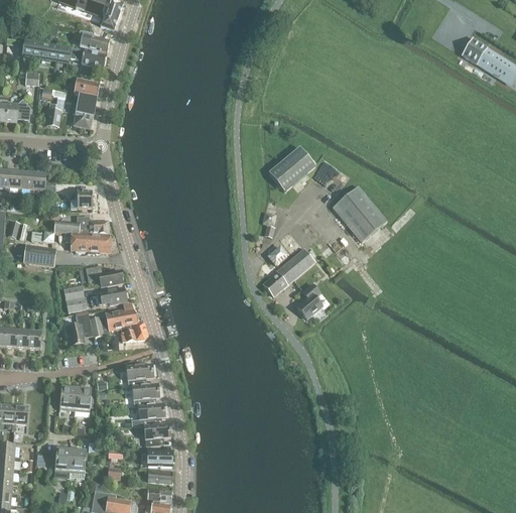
[(0,0),(0,15),(1,16),(1,17),(9,0),(0,0)]
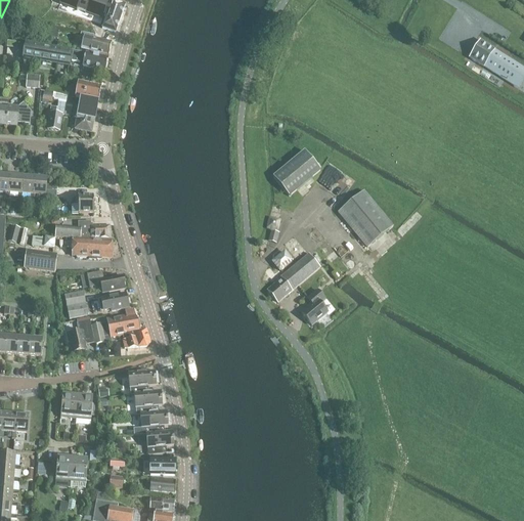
[(116,31),(125,2),(120,0),(70,0),(105,16),(102,27),(116,31)]
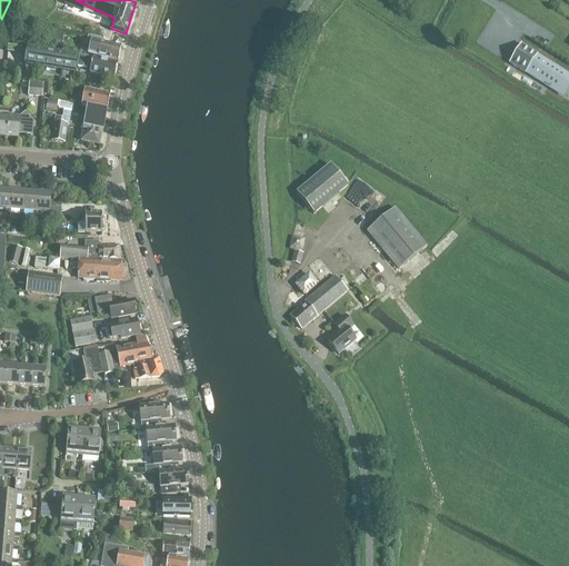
[(57,30),(56,38),(65,40),(66,31),(57,30)]
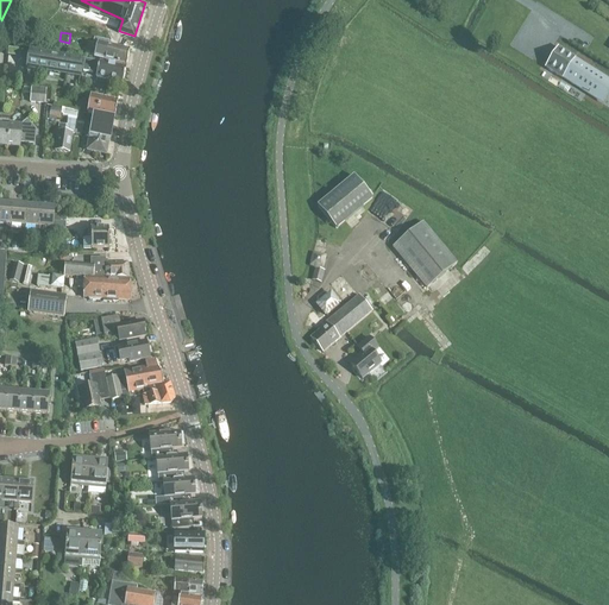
[(126,63),(130,48),(130,46),(108,42),(110,39),(95,36),(93,45),(96,46),(94,55),(126,63)]
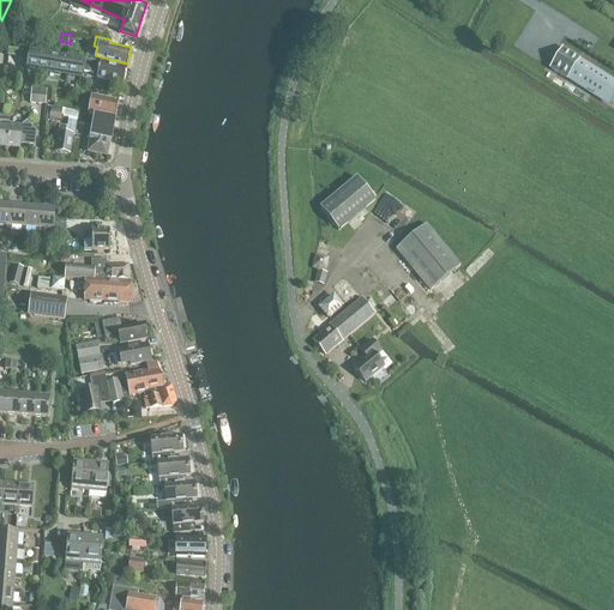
[(613,95),(613,77),(579,56),(579,55),(563,46),(551,66),(566,76),(601,97),(609,102),(613,95)]
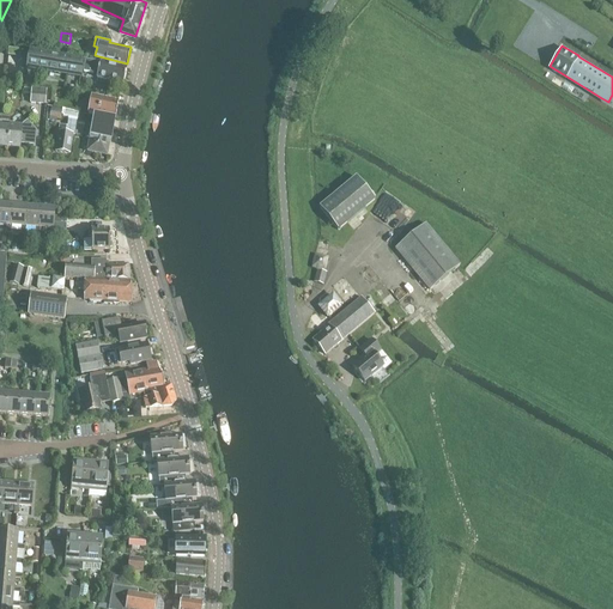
[(97,75),(121,80),(123,81),(127,66),(101,60),(84,58),(29,49),(26,66),(82,74),(83,68),(93,71),(93,66),(99,66),(97,75)]
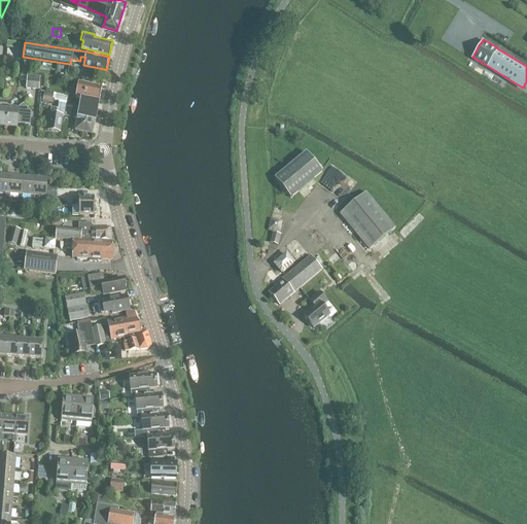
[(40,73),(39,89),(46,90),(48,74),(40,73)]
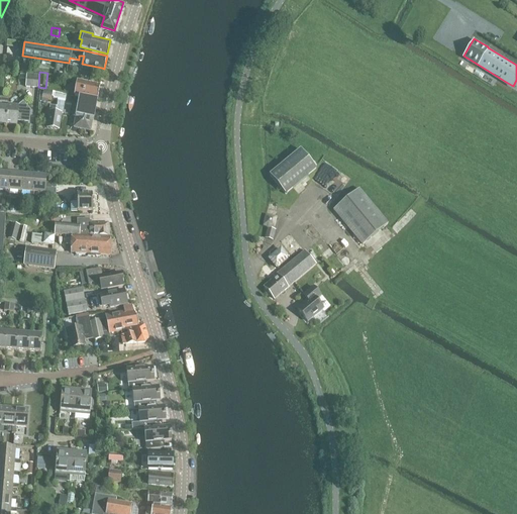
[(27,73),(26,85),(38,86),(39,74),(27,73)]
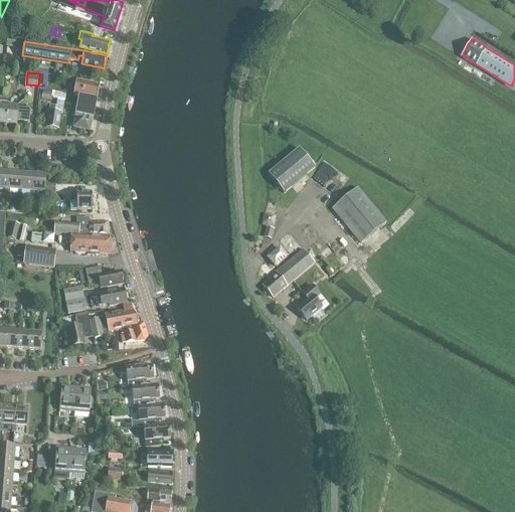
[(78,95),(97,99),(97,98),(100,83),(76,78),(73,94),(78,95)]
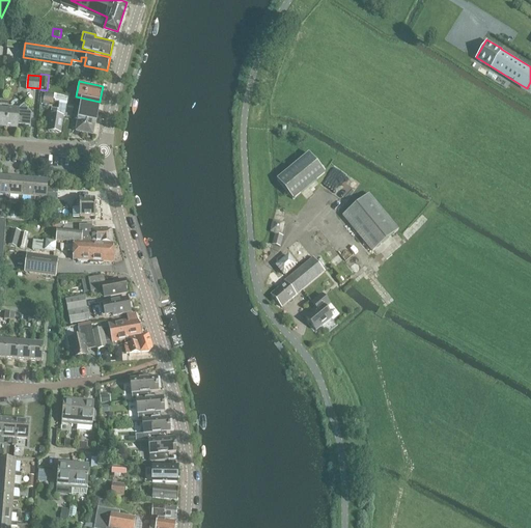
[(43,92),(42,100),(53,101),(54,93),(43,92)]
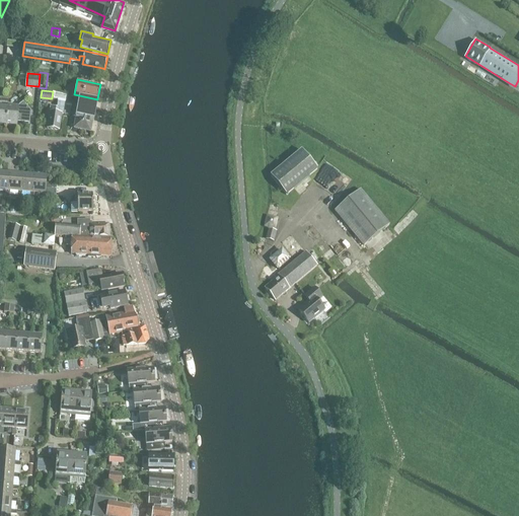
[(94,118),(97,99),(79,95),(74,127),(90,130),(93,118),(94,118)]
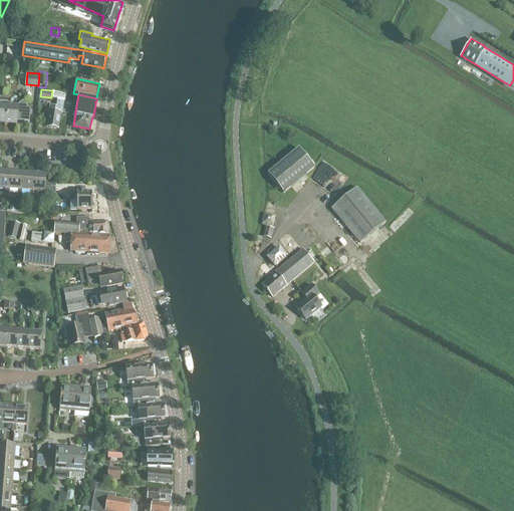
[(23,99),(19,102),(18,103),(8,102),(8,104),(0,103),(0,120),(12,122),(12,121),(14,121),(14,122),(17,122),(17,118),(29,120),(30,107),(23,99)]
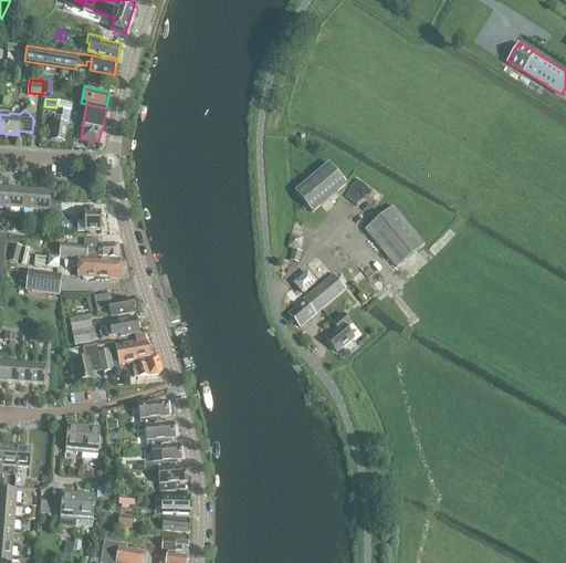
[(52,137),(64,139),(67,122),(69,122),(70,115),(55,113),(52,137)]
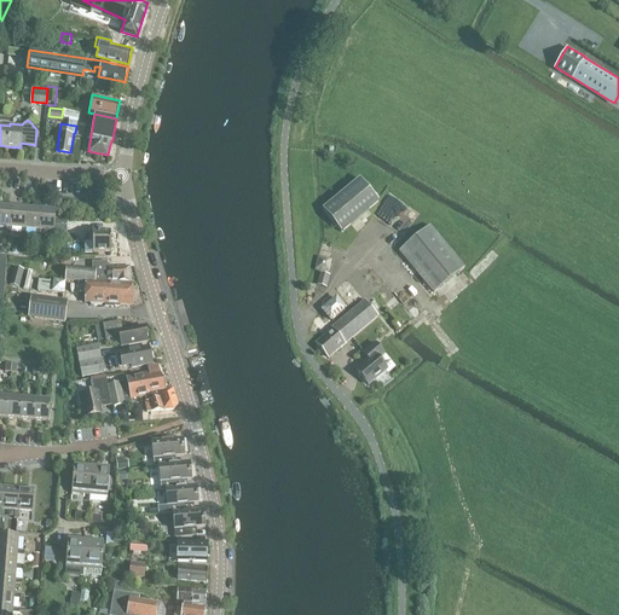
[(360,177),(323,207),(341,230),(379,198),(360,177)]
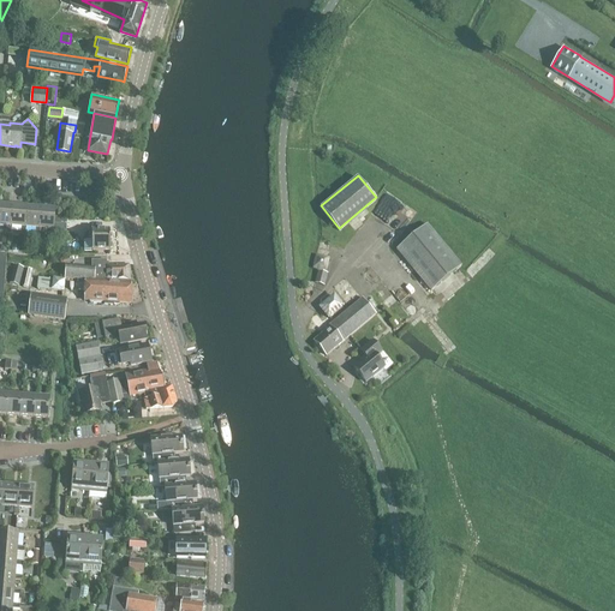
[(10,223),(12,204),(12,203),(11,203),(11,204),(0,203),(0,222),(7,223),(10,223)]
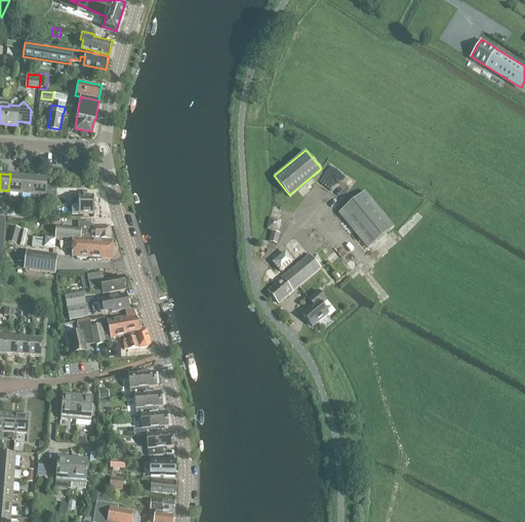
[(21,192),(23,175),(23,174),(22,174),(22,175),(10,174),(8,191),(6,191),(6,197),(9,198),(10,191),(18,192),(21,192)]
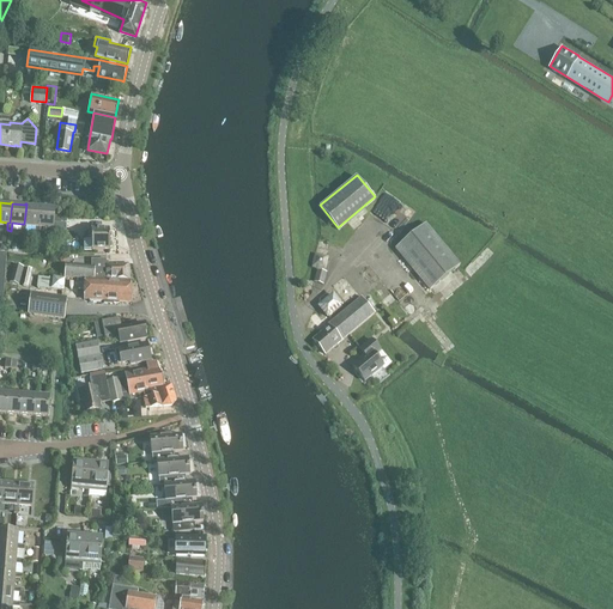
[(38,225),(41,206),(41,205),(40,205),(40,206),(26,205),(24,224),(22,224),(22,232),(25,232),(26,224),(36,225),(38,225)]
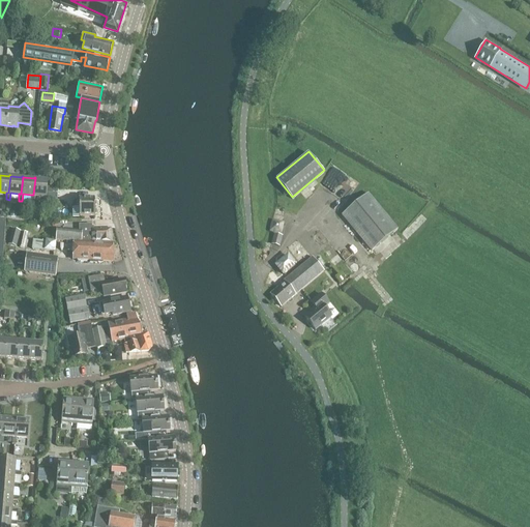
[(46,196),(48,179),(47,179),(35,178),(33,195),(31,195),(30,202),(34,202),(35,195),(46,196)]
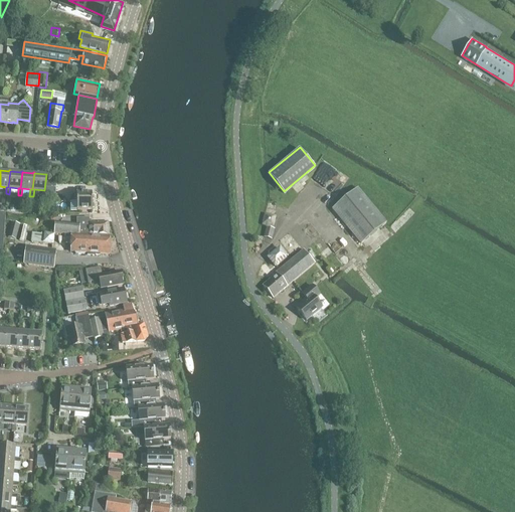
[(386,220),(357,186),(332,207),(361,241),(386,220)]
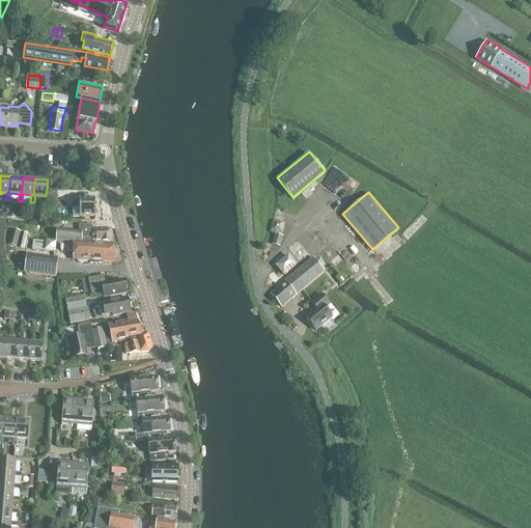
[(95,207),(94,197),(77,198),(77,204),(79,204),(79,206),(73,206),(73,215),(79,215),(95,215),(95,213),(96,213),(96,207),(95,207)]
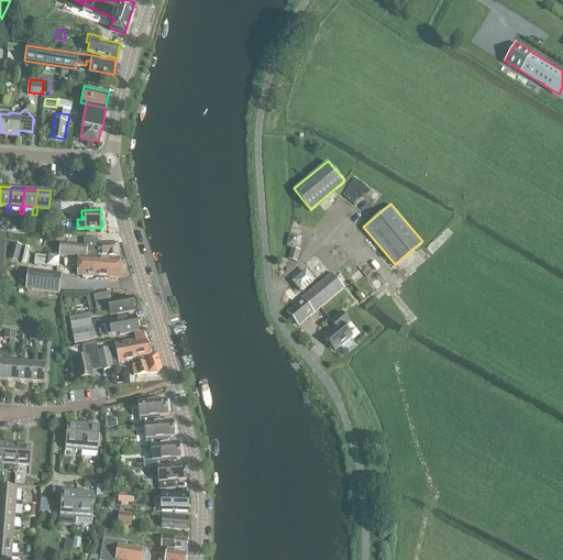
[(289,231),(286,244),(299,248),(302,234),(289,231)]
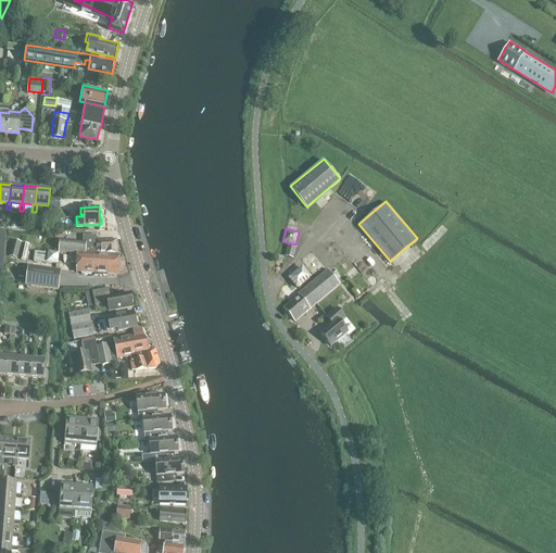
[(116,238),(97,239),(97,234),(83,234),(83,240),(86,241),(86,251),(97,251),(97,250),(117,251),(116,238)]
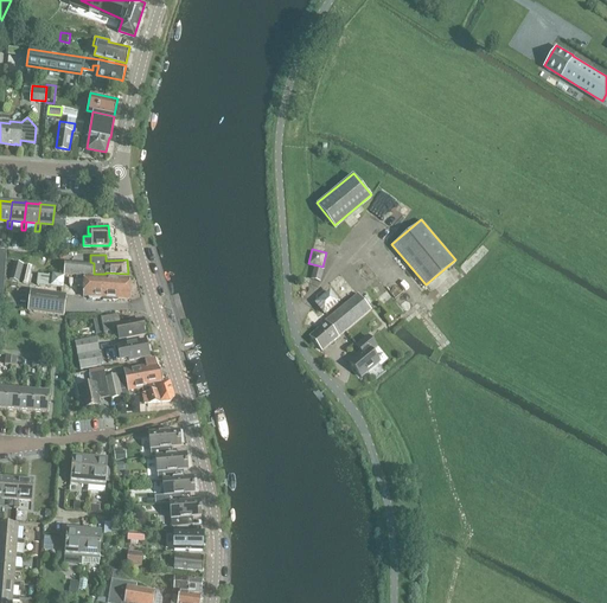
[(16,260),(10,278),(19,281),(24,262),(16,260)]
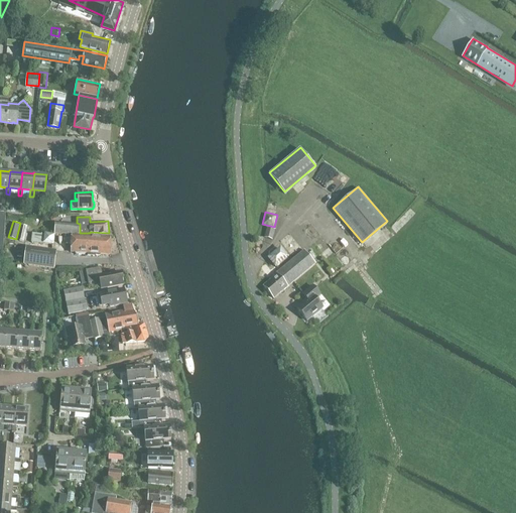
[(110,235),(90,233),(80,233),(80,224),(77,223),(54,222),(54,232),(67,233),(66,243),(72,243),(71,251),(76,251),(76,253),(81,253),(81,252),(85,252),(86,251),(88,251),(88,254),(95,254),(95,252),(96,253),(99,253),(101,252),(112,253),(110,235)]
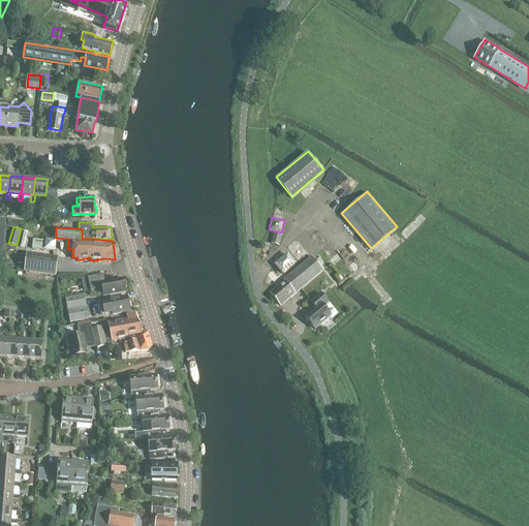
[(271,242),(279,244),(282,234),(274,231),(271,241),(271,242)]
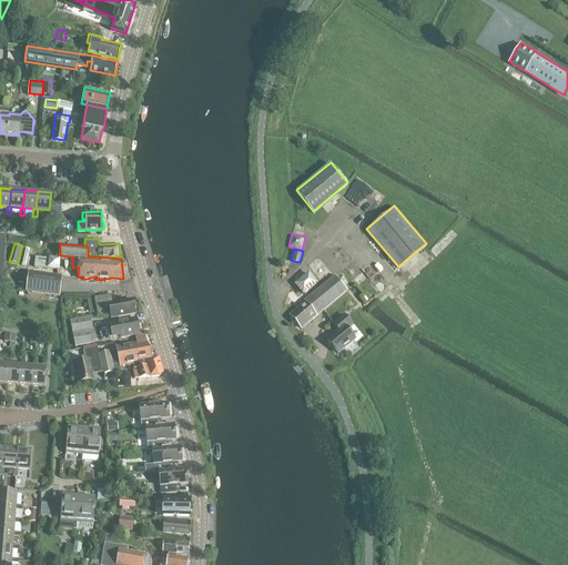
[(306,264),(320,279),(332,270),(318,254),(306,264)]
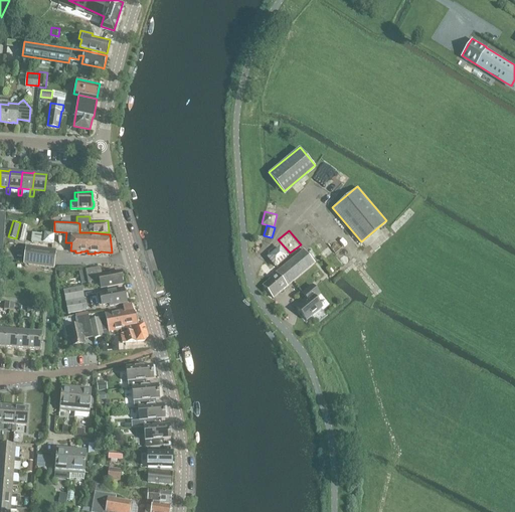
[(40,241),(41,232),(32,231),(31,240),(40,241)]
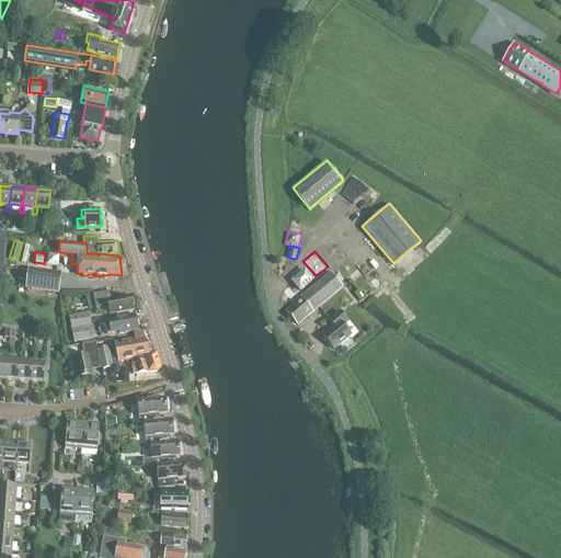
[(48,262),(57,263),(59,253),(49,252),(48,262)]
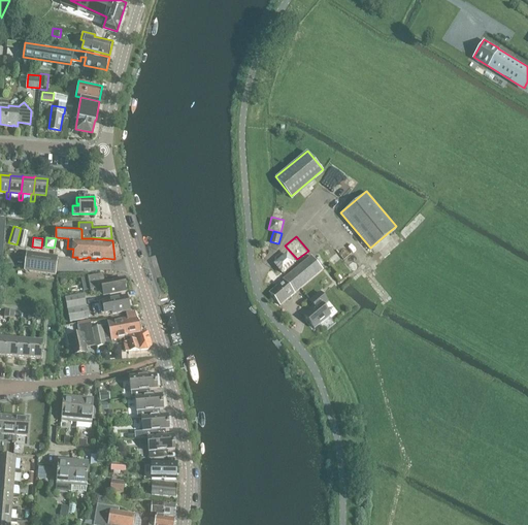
[(270,240),(262,238),(260,251),(268,253),(270,241),(270,240)]
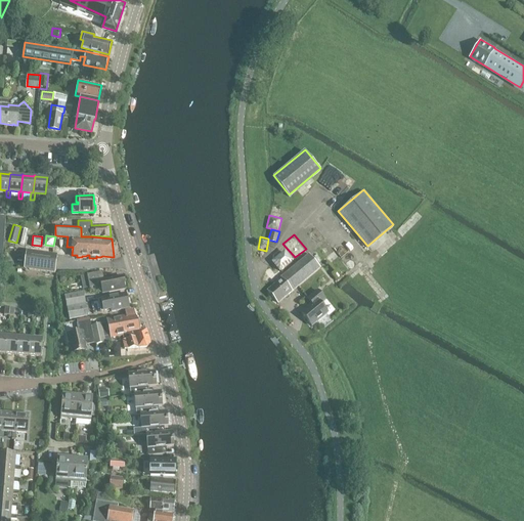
[(27,249),(25,267),(51,270),(56,271),(58,253),(27,249)]
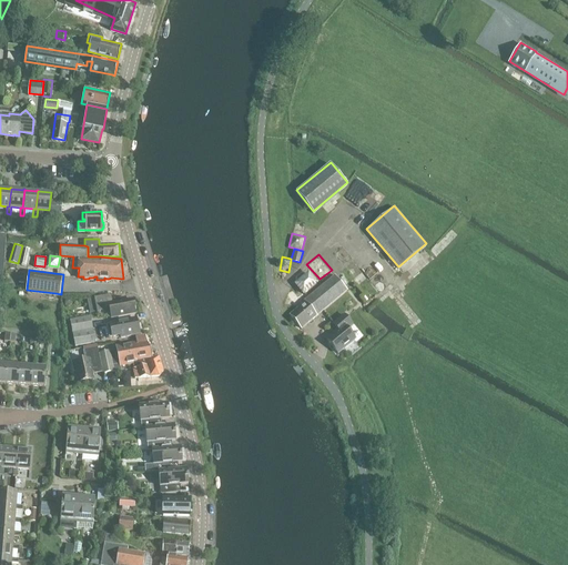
[(347,289),(334,273),(302,299),(303,301),(290,312),(302,328),(317,314),(316,313),(347,289)]
